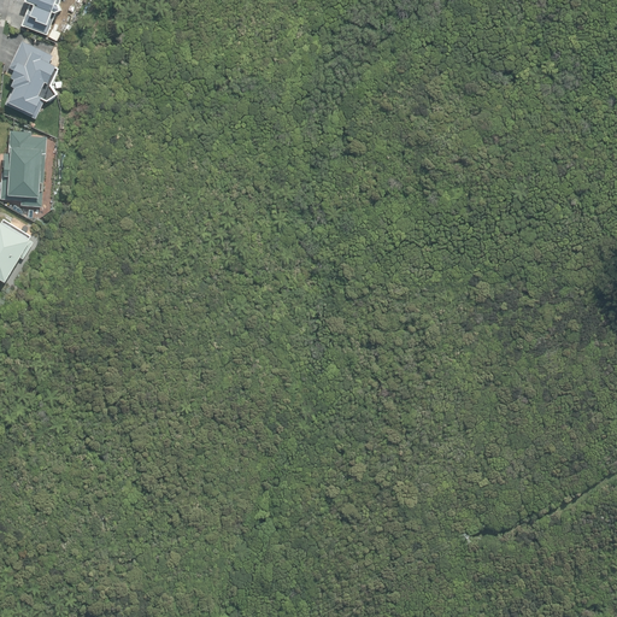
[(17,0),(17,4),(24,6),(16,29),(42,37),(57,0),(17,0)]
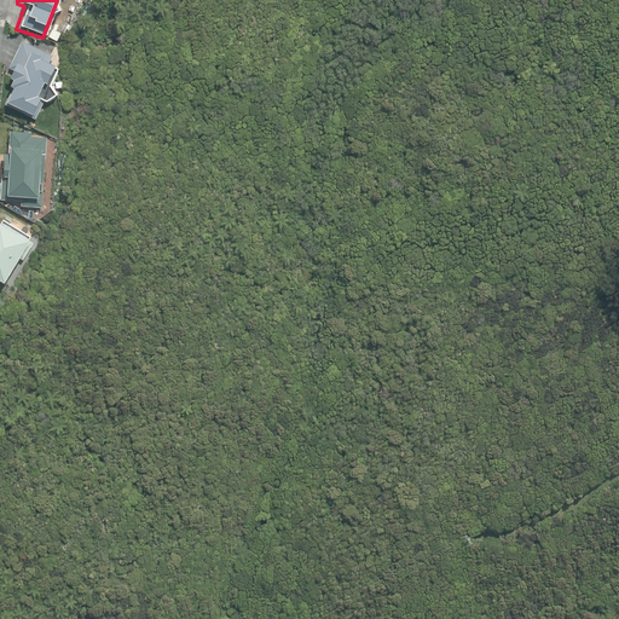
[(58,41),(62,34),(53,29),(50,36),(58,41)]
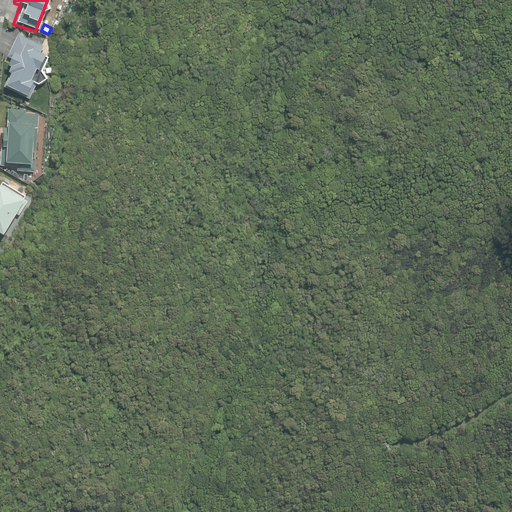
[(6,87),(30,98),(38,83),(40,84),(49,78),(44,70),(50,57),(42,53),(45,46),(19,33),(8,56),(12,57),(9,63),(13,65),(11,71),(13,72),(6,87)]
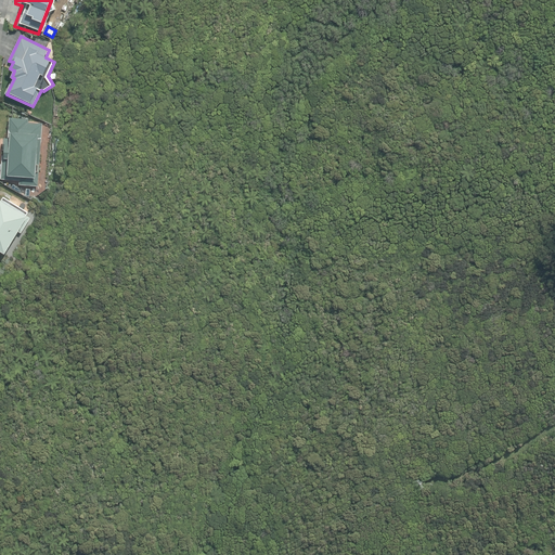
[(43,118),(9,116),(7,153),(2,153),(1,176),(40,179),(43,118)]
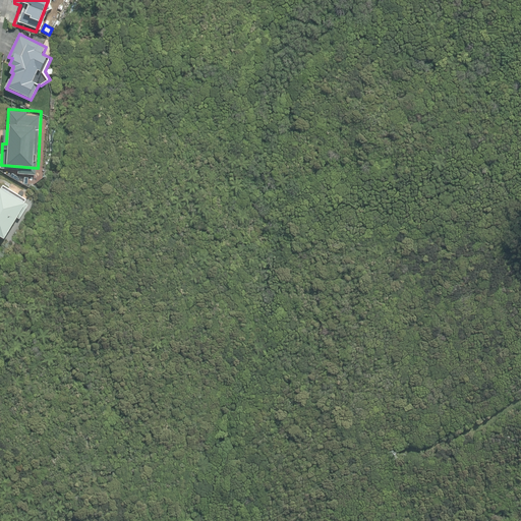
[(32,198),(3,181),(0,186),(0,232),(8,238),(32,198)]
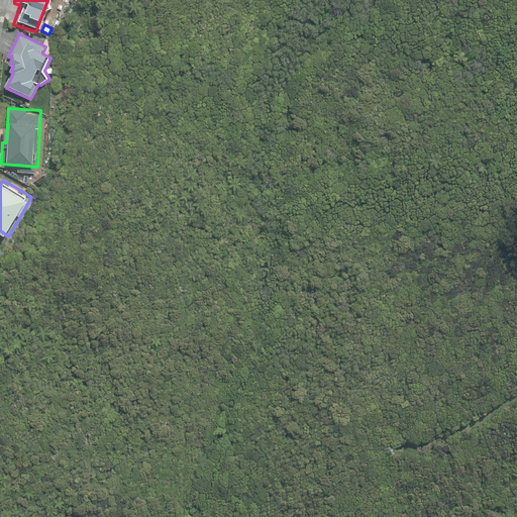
All buildings are outlined.
